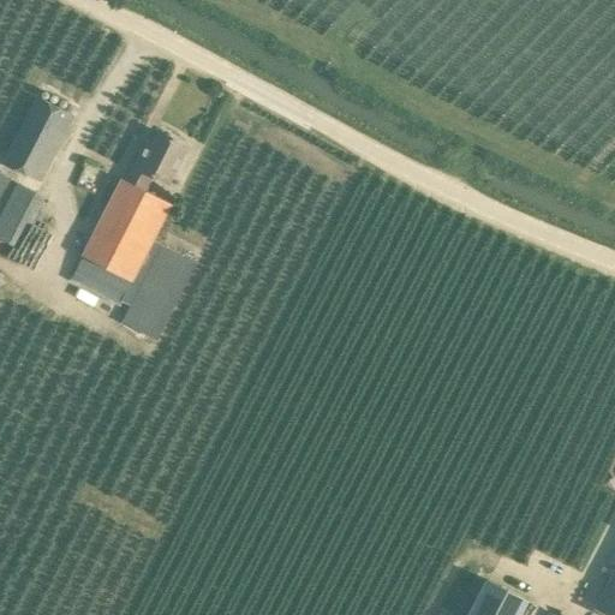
[(4,162),(42,181),(75,117),(36,97),(4,162)]
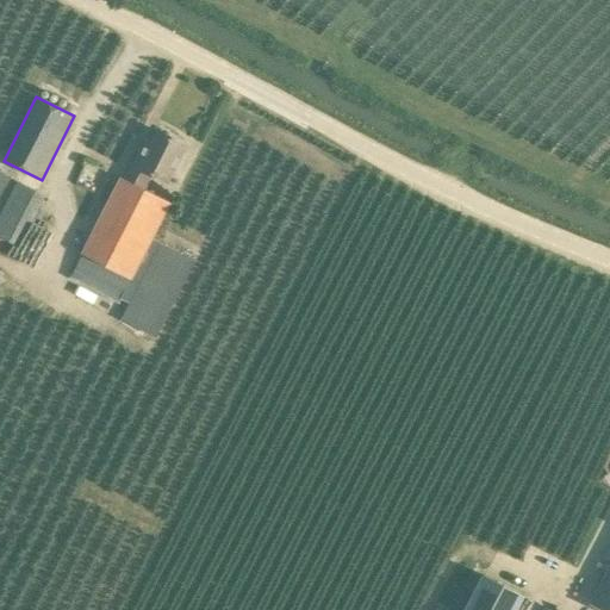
[(147,138),(124,181),(143,191),(151,174),(168,181),(186,144),(159,131),(155,139),(147,138)]
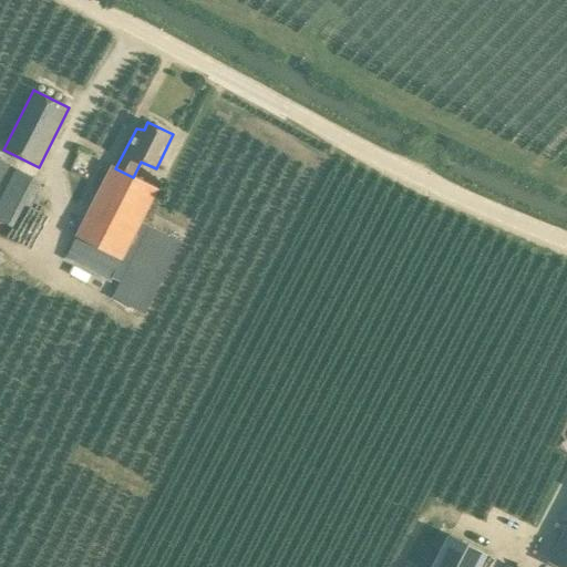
[(0,161),(0,218),(13,226),(22,207),(3,197),(17,169),(0,161)]
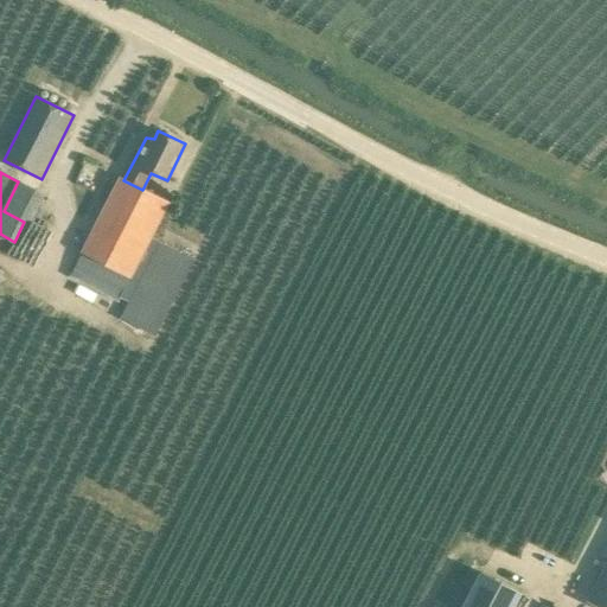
[(84,251),(131,275),(151,237),(168,203),(142,190),(123,180),(121,179),(84,251)]
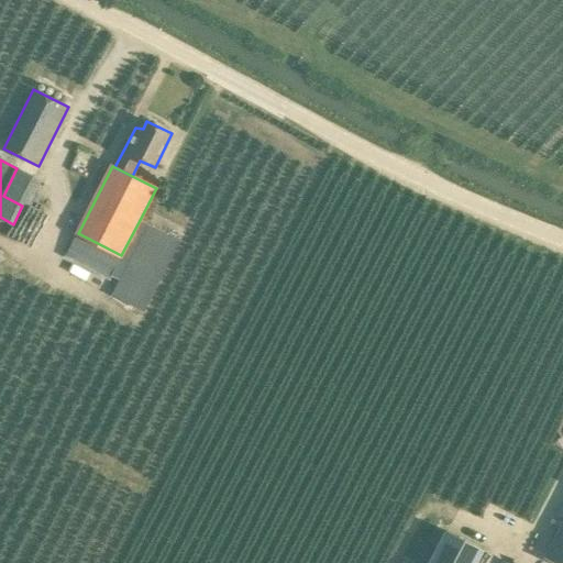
[(121,255),(110,276),(119,280),(112,296),(144,311),(180,241),(147,224),(140,220),(121,255)]
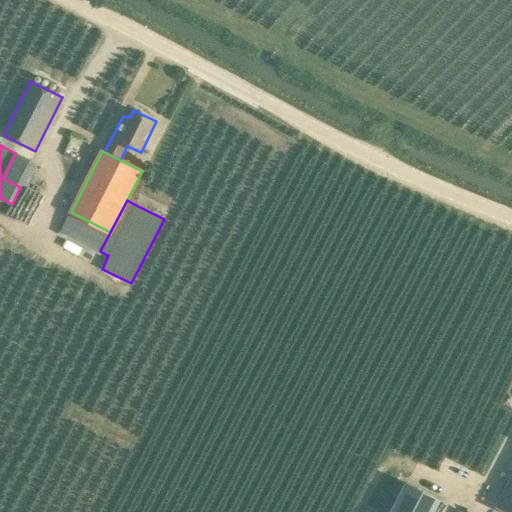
[(511,471),(511,473),(496,505),(511,511),(511,458),(511,459),(507,469),(511,471)]
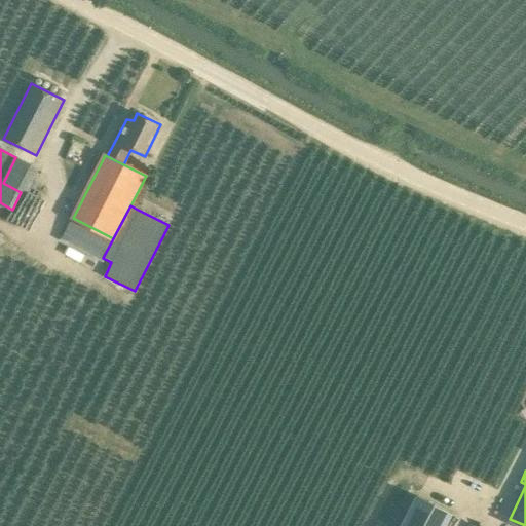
[(408,510),(400,525),(447,525),(454,514),(416,495),(415,497),(408,492),(401,504),(408,510)]
